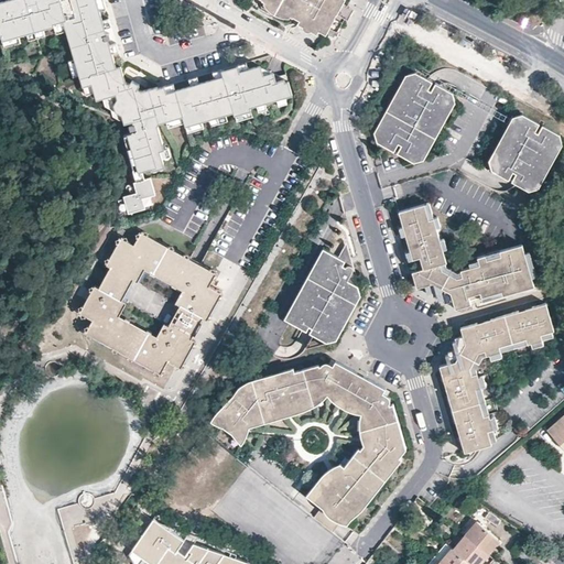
[(165,86),(165,84),(141,90),(138,88),(140,84),(131,80),(130,84),(125,82),(120,65),(116,67),(112,53),(110,44),(107,45),(106,40),(111,39),(110,33),(104,35),(101,29),(105,29),(102,20),(99,11),(97,3),(96,0),(3,0),(0,1),(0,26),(3,39),(20,34),(26,33),(35,30),(45,28),(54,24),(55,24),(55,23),(64,20),(67,30),(75,57),(80,75),(84,86),(95,83),(97,91),(99,100),(104,99),(117,95),(123,118),(126,125),(133,121),(134,126),(129,127),(130,131),(136,130),(137,133),(123,137),(128,152),(133,151),(136,158),(140,172),(143,171),(152,169),(152,170),(162,167),(165,162),(164,158),(161,150),(165,149),(160,129),(159,127),(159,125),(160,123),(161,122),(167,121),(176,118),(184,116),(186,122),(187,126),(195,123),(203,121),(210,119),(218,117),(227,114),(234,111),(235,116),(243,114),(252,110),(250,107),(257,106),(266,102),(277,99),(285,97),(292,95),(296,94),(292,79),(289,80),(288,77),(275,80),(274,74),(258,66),(249,68),(239,72),(224,76),(214,78),(199,83),(191,86),(175,90),(169,91),(165,86)]
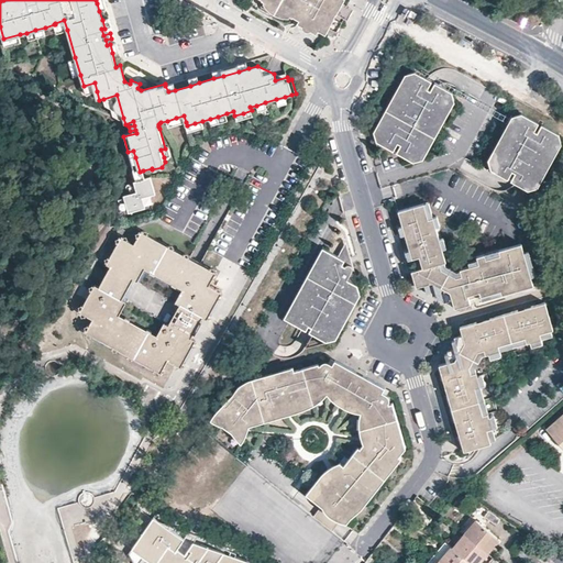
[(339,4),(341,0),(260,0),(260,1),(290,18),(293,14),(298,18),(295,23),(312,33),(315,32),(316,30),(322,19),(330,22),(323,34),(331,39),(341,20),(333,15),(339,4)]
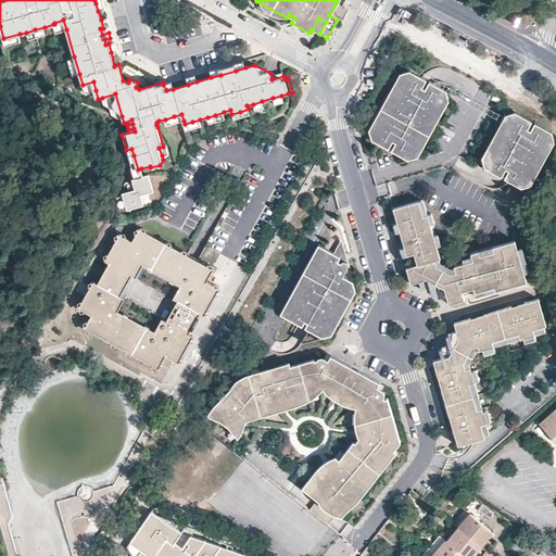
[(337,20),(339,21),(345,9),(335,4),(329,15),(337,20)]
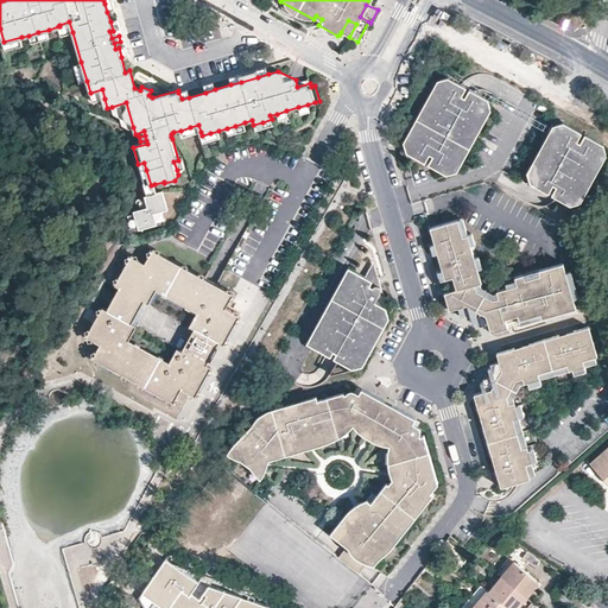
[(341,32),(349,37),(356,24),(348,20),(341,32)]
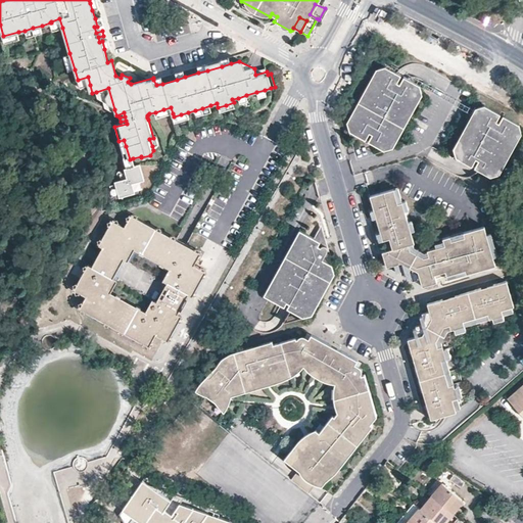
[(52,31),(62,28),(59,18),(51,21),(51,22),(50,22),(52,31)]
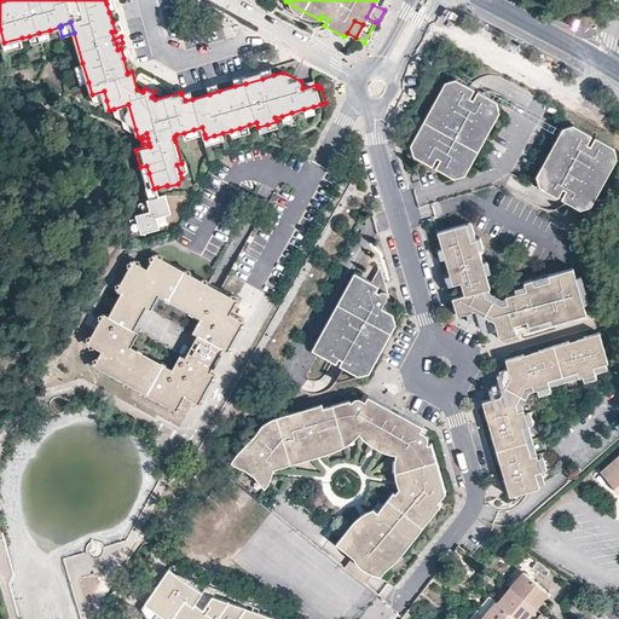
[(22,38),(4,42),(6,50),(24,45),(22,38)]
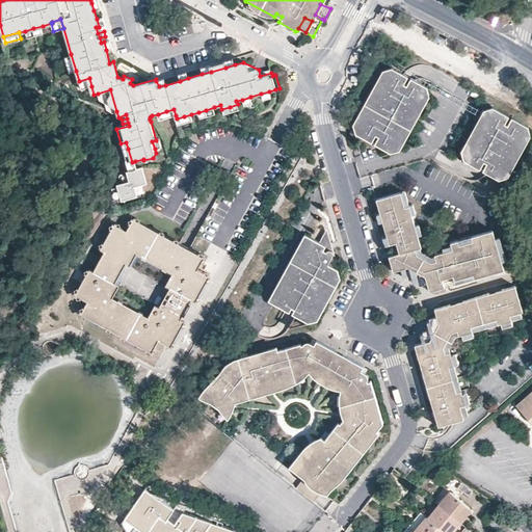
[(70,72),(76,71),(71,54),(65,56),(70,72)]
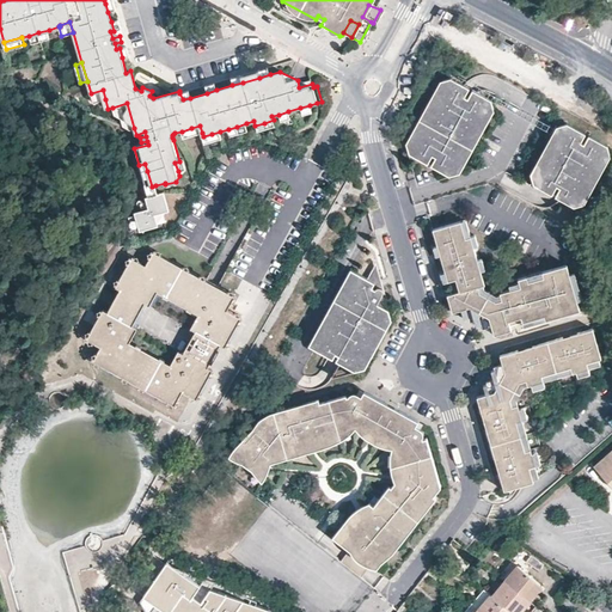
[(258,71),(259,78),(270,74),(268,67),(258,71)]
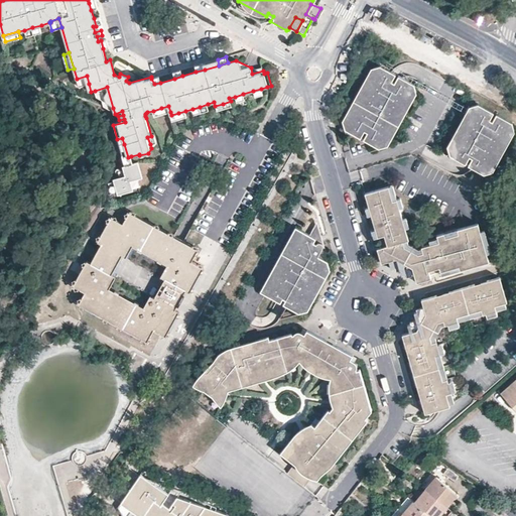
[(195,67),(196,72),(205,70),(203,63),(195,67)]
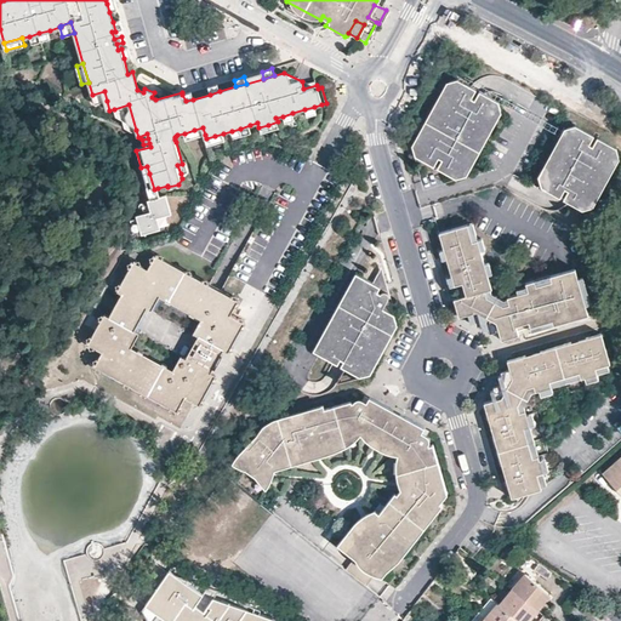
[(415,155),(457,79),(446,81),(412,144),(415,155)]
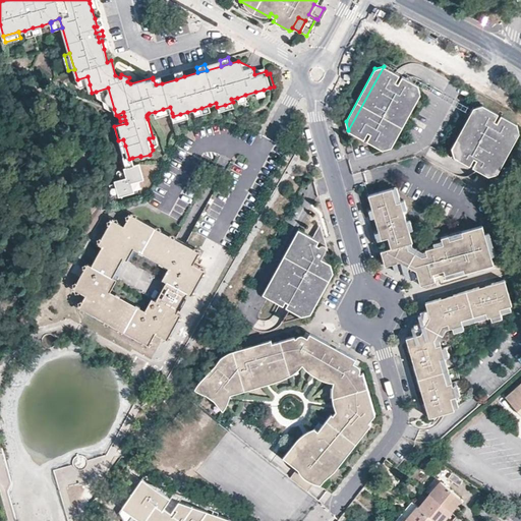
[(398,83),(395,82),(399,74),(384,66),(348,130),(364,139),(368,132),(370,133),(366,140),(383,150),(400,117),(395,114),(398,108),(404,111),(418,84),(402,76),(398,83)]
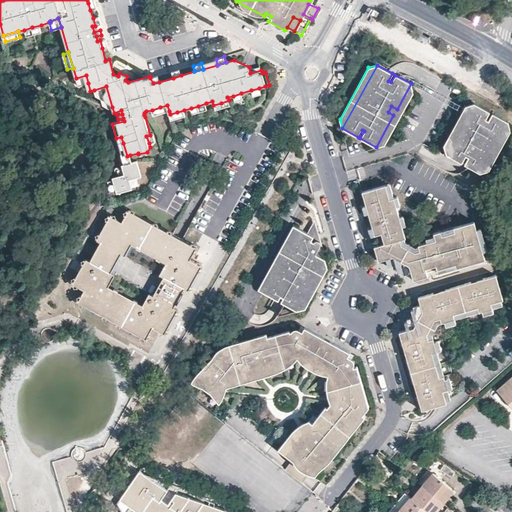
[(171,72),(173,78),(181,75),(179,70),(171,72)]
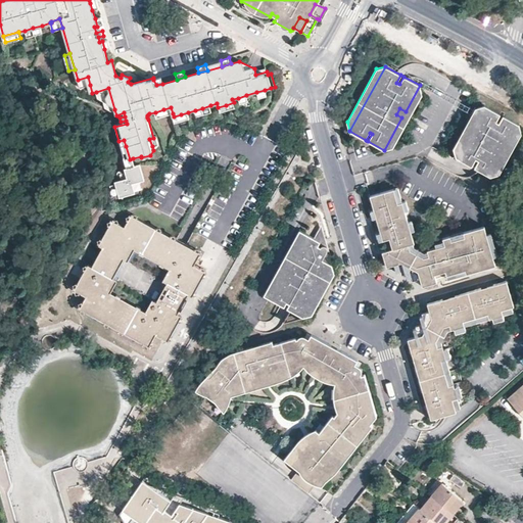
[(80,88),(90,85),(88,77),(78,80),(80,88)]
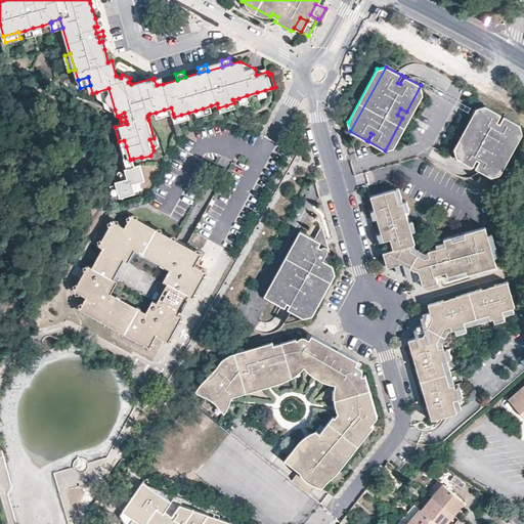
[(394,147),(423,94),(421,85),(406,112),(400,108),(397,115),(402,118),(385,150),(394,147)]
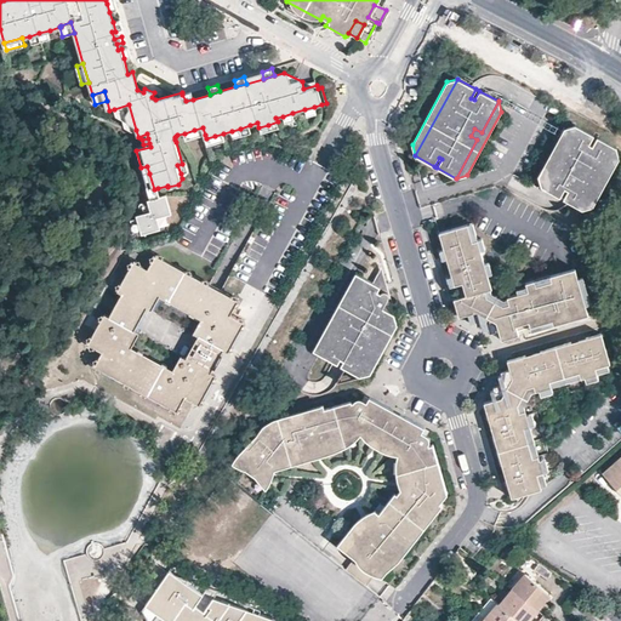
[(131,131),(136,130),(129,104),(114,109),(117,115),(124,121),(126,127),(131,131)]
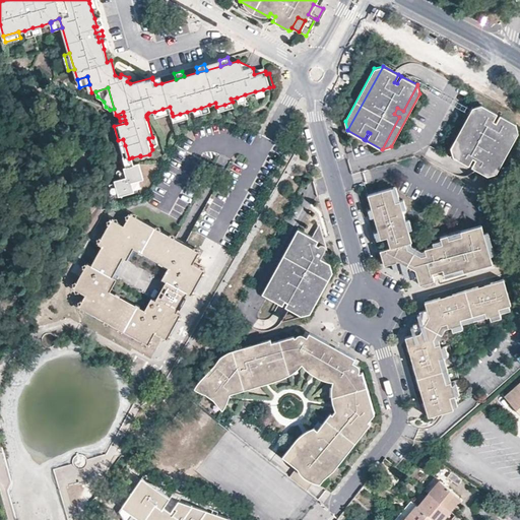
[(271,93),(269,87),(263,89),(265,95),(271,93)]
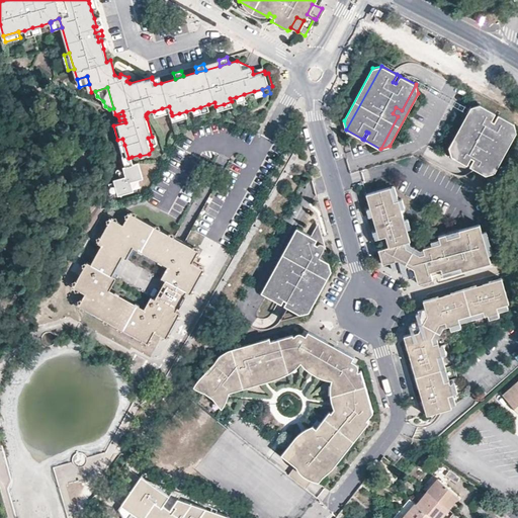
[(264,95),(262,89),(254,91),(256,97),(264,95)]
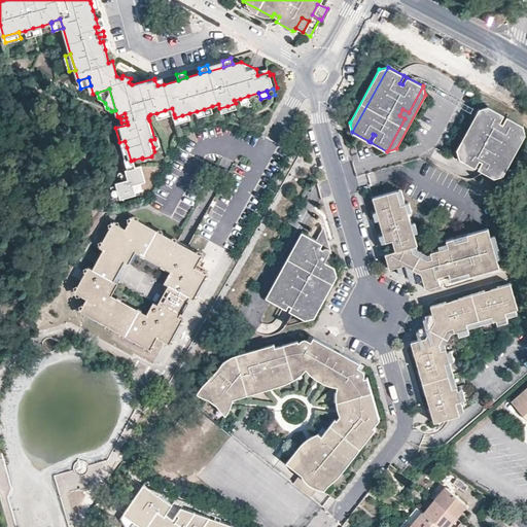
[(249,102),(248,96),(240,99),(242,105),(249,102)]
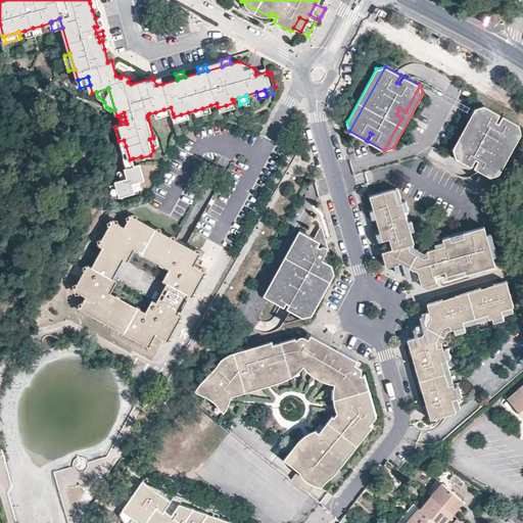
[(235,108),(234,102),(226,105),(228,111),(235,108)]
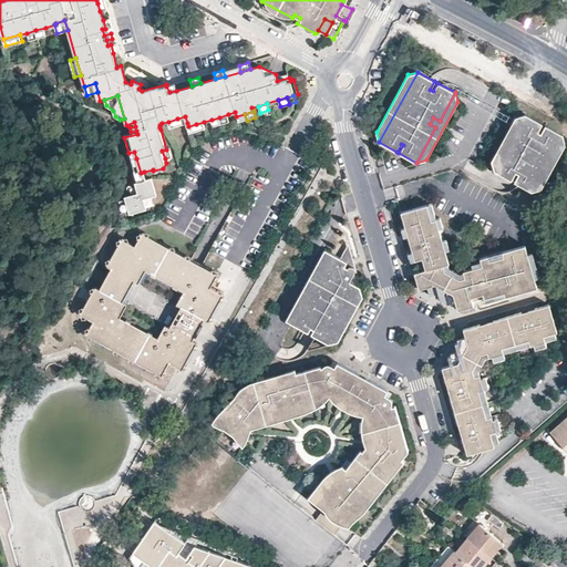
[(229,121),(228,114),(219,117),(222,124),(229,121)]
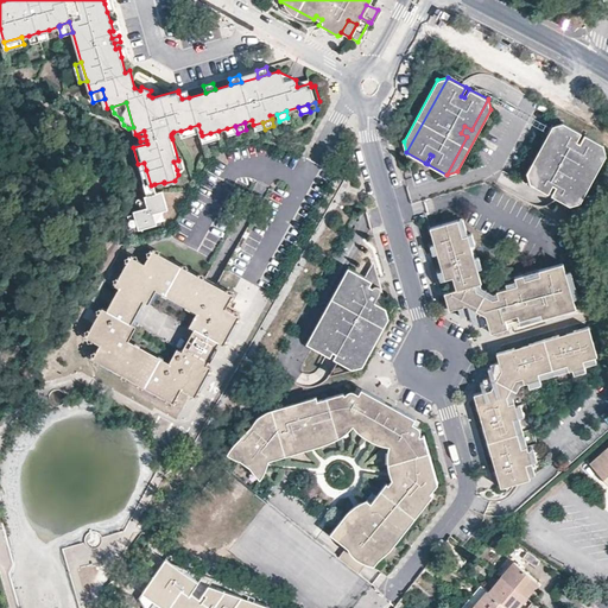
[(265,130),(263,122),(253,125),(255,132),(265,130)]
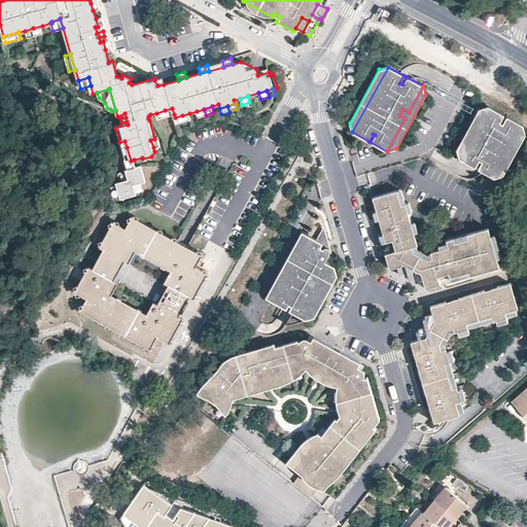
[(470,139),(488,106),(479,108),(457,149),(459,159),(466,145),(472,148),(477,142),(470,139)]
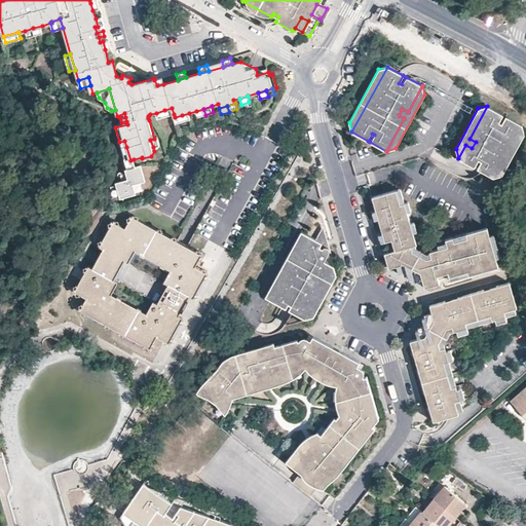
[(522,124),(505,116),(501,123),(499,122),(503,114),(487,106),(470,139),(476,142),(472,148),(465,145),(458,158),(475,166),(479,159),(482,161),(478,168),(493,177),(522,124)]
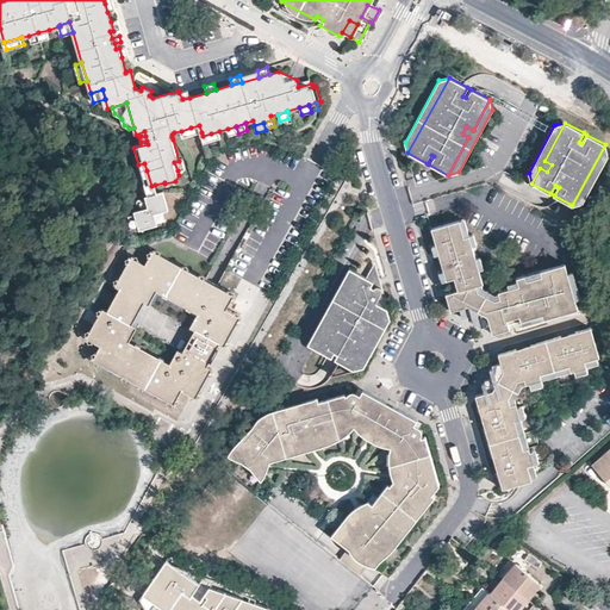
[(192,135),(201,132),(199,125),(191,128),(192,135)]
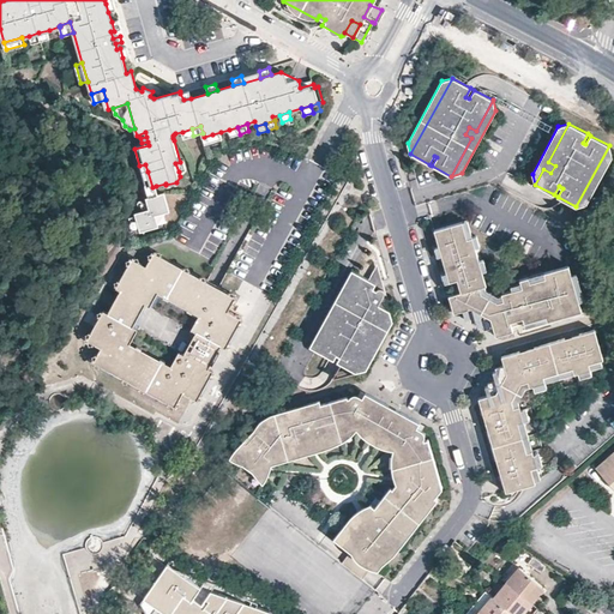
[(240,134),(238,127),(229,130),(230,137),(240,134)]
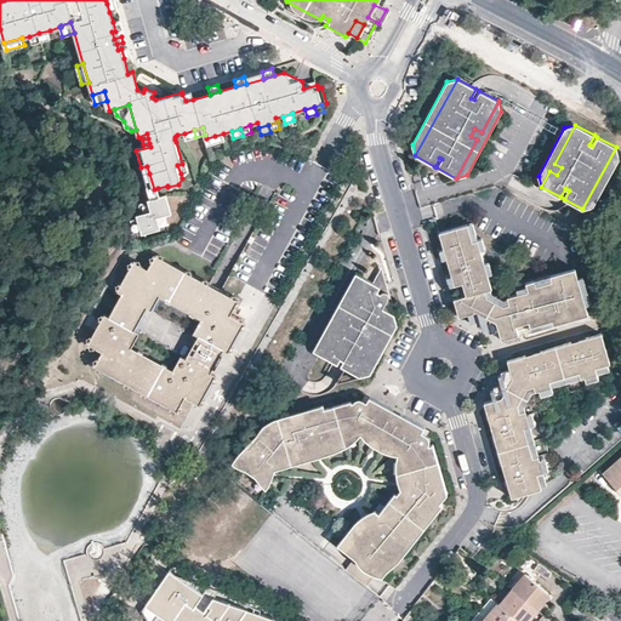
[(224,141),(223,134),(215,136),(216,143),(224,141)]
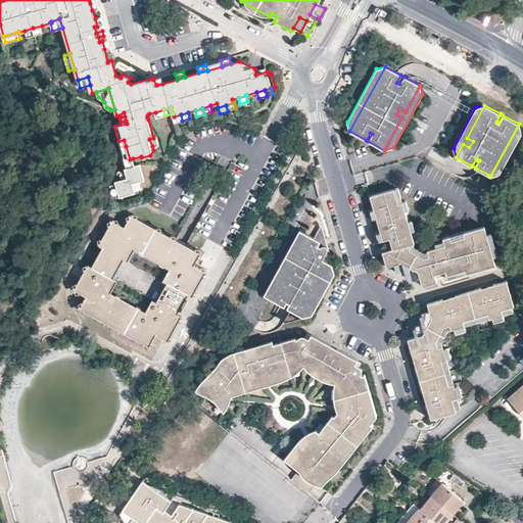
[(182,121),(181,114),(174,116),(176,123),(182,121)]
